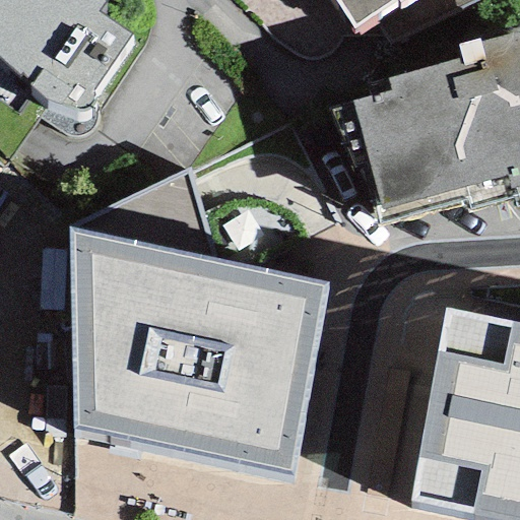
[(0,0),(0,60),(28,84),(45,101),(70,109),(79,111),(86,110),(91,106),(93,100),(92,91),(130,35),(98,11),(106,2),(102,0),(0,0)]
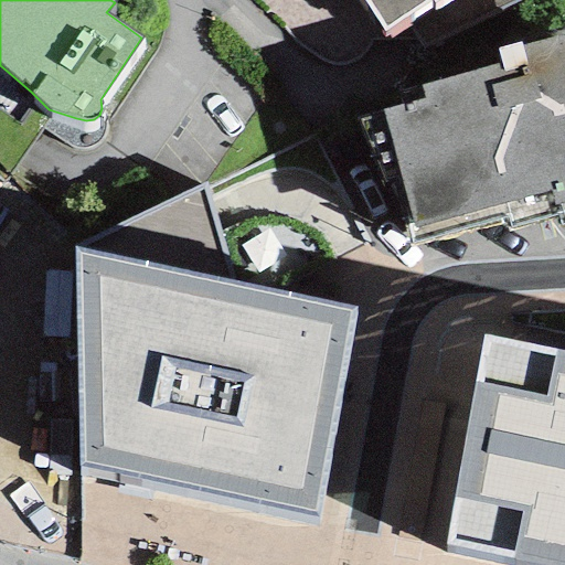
[(316,0),(281,0),(304,41),(331,27),(316,0)]
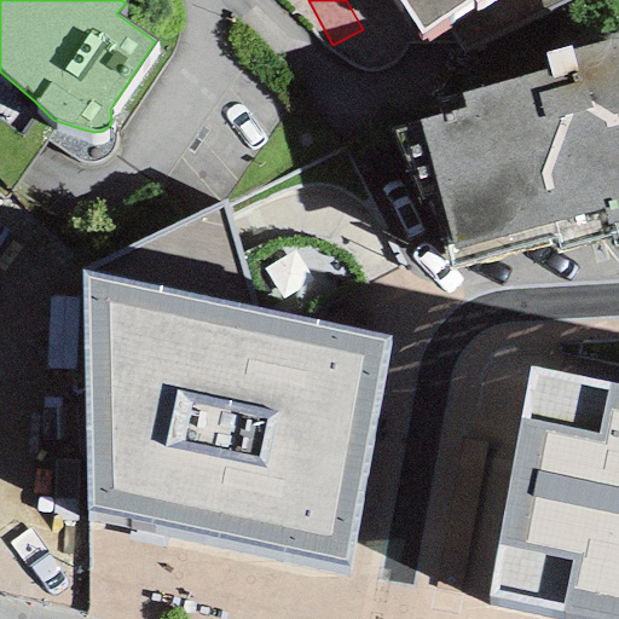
[(475,6),(482,0),(398,0),(421,34),(472,1),(475,6)]
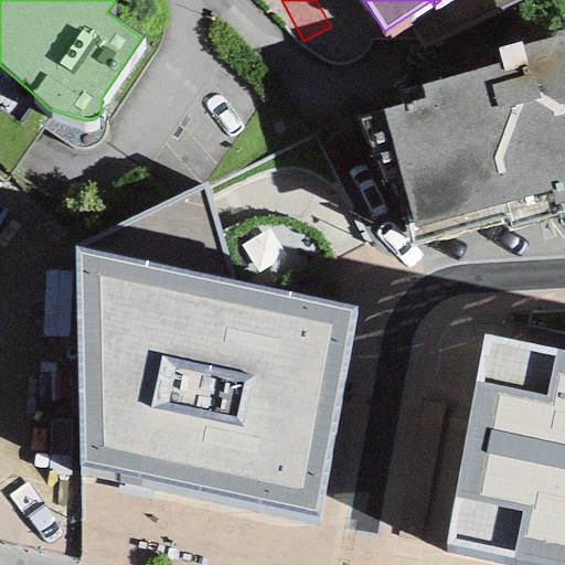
[(382,110),(414,224),(406,226),(412,243),(505,217),(509,231),(556,219),(560,231),(564,228),(564,30),(519,43),(519,42),(497,49),(500,63),(420,86),(424,98),(382,110)]
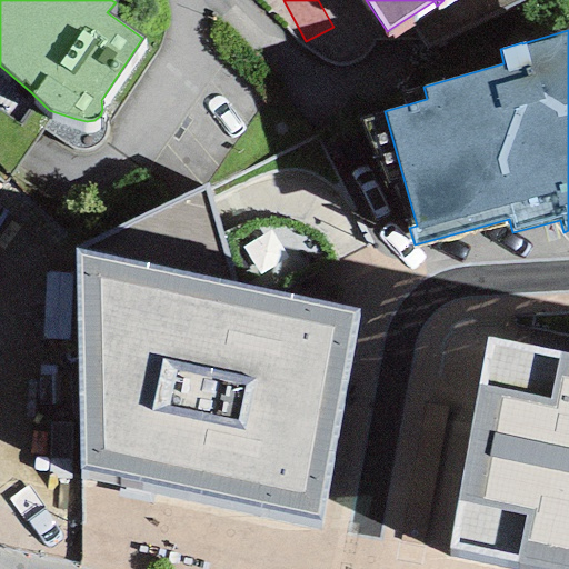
[(208,182),(76,248),(81,468),(319,517),(357,310),(236,283),(208,182)]
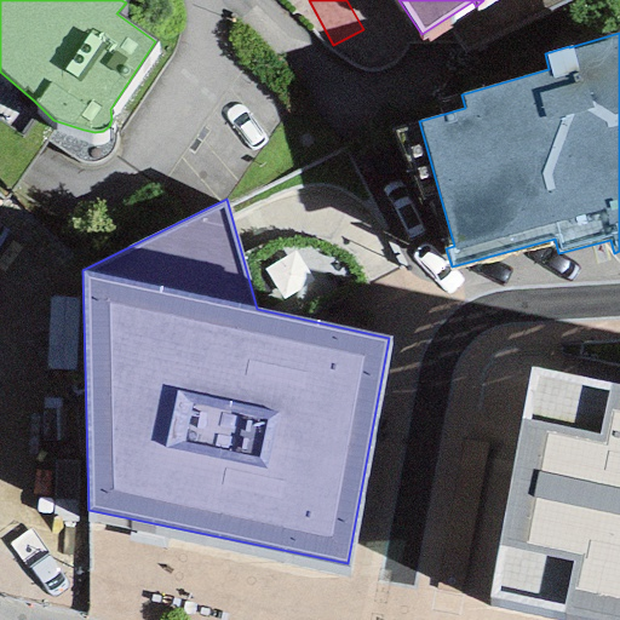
[(489,598),(596,619),(619,619),(619,389),(528,371),(489,598)]
